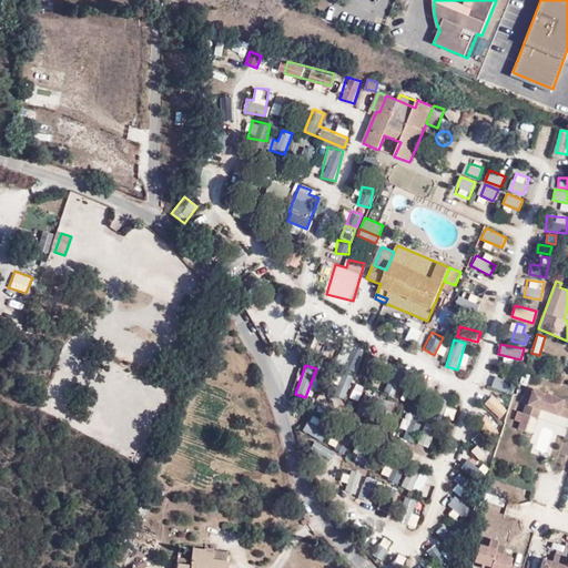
[(342,374),(333,394),(343,398),(352,378),(342,374)]
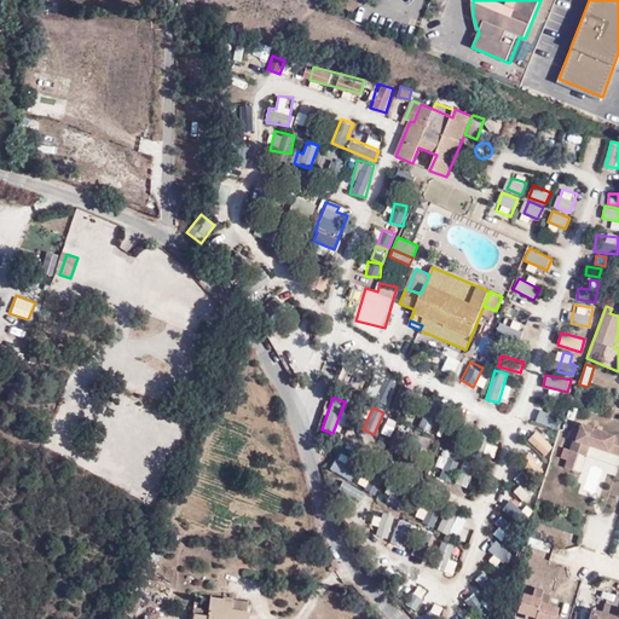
[(542,409),(537,420),(556,429),(562,418),(542,409)]
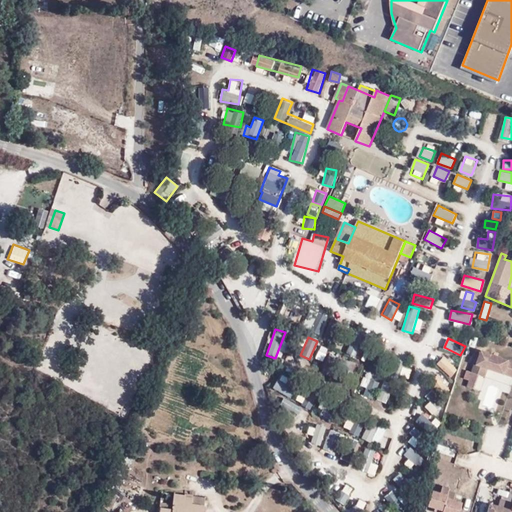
[(511,361),(482,351),(478,364),(475,363),(472,373),(479,375),(485,377),(488,368),(511,376),(511,361)]
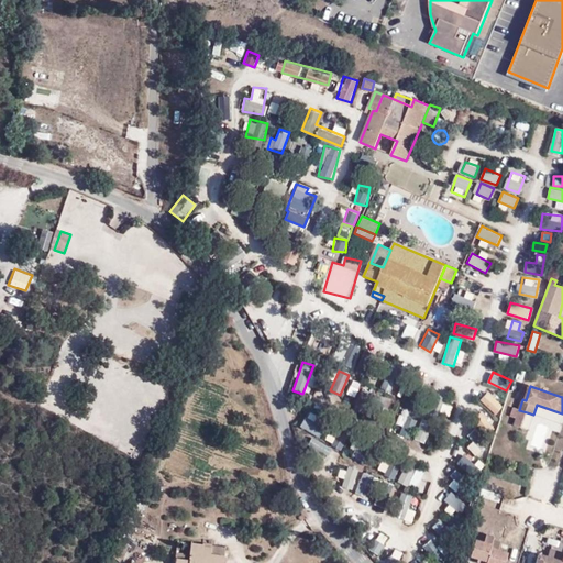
[(479,399),(495,415),(503,406),(488,390),(479,399)]
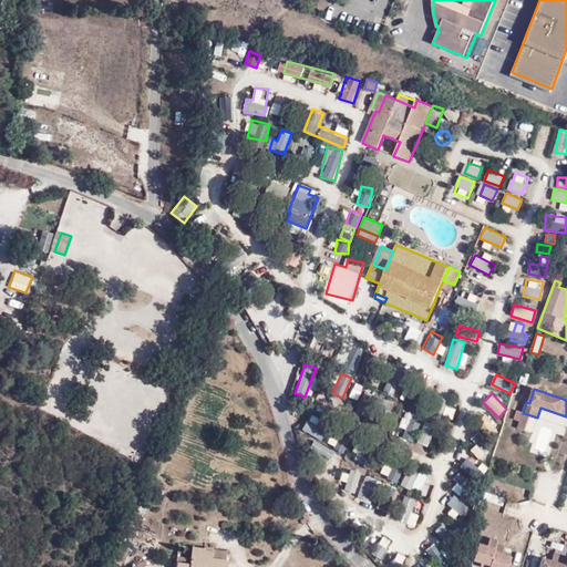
[(525,431),(531,415),(523,413),(517,429),(525,431)]
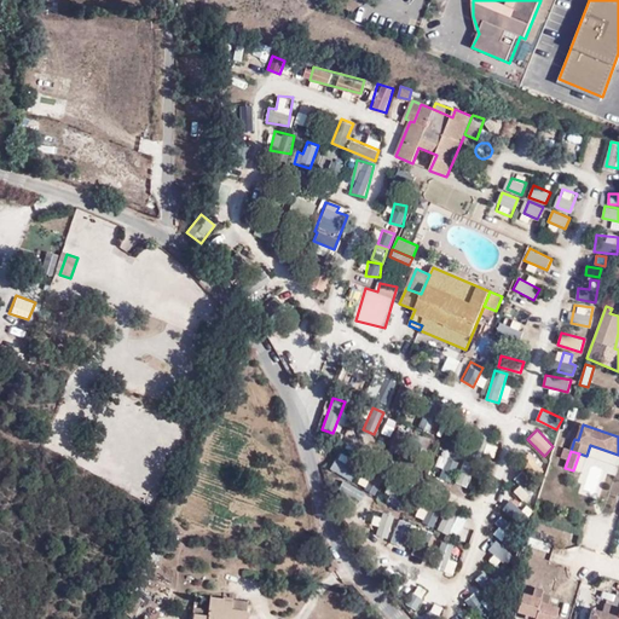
[(451,476),(457,462),(445,457),(439,472),(451,476)]
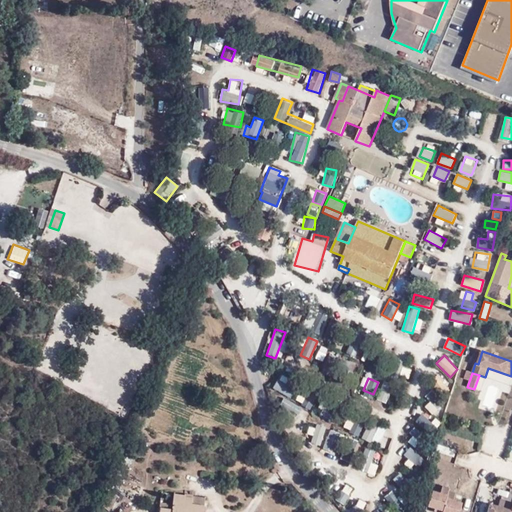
[(433,387),(441,392),(446,384),(438,379),(433,387)]
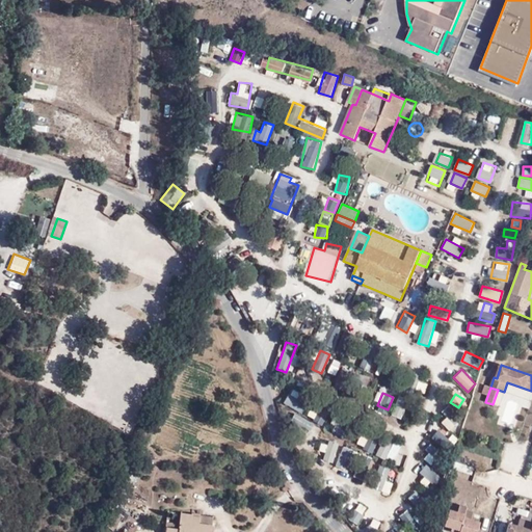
[(288,395),(284,403),(301,411),(306,403),(288,395)]
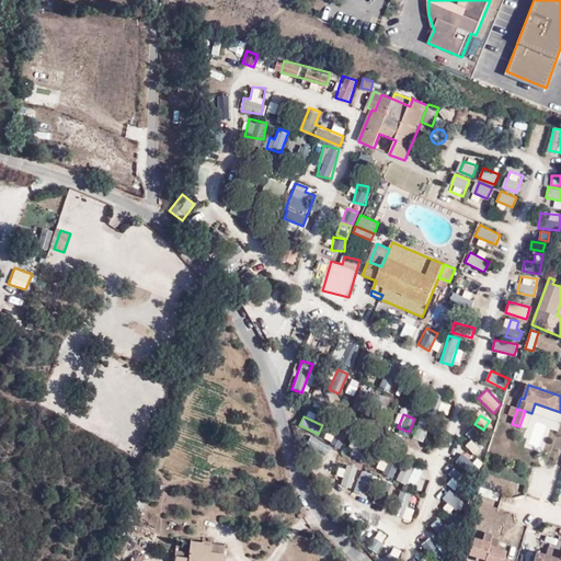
[(423,442),(428,420),(419,418),(413,438),(423,442)]
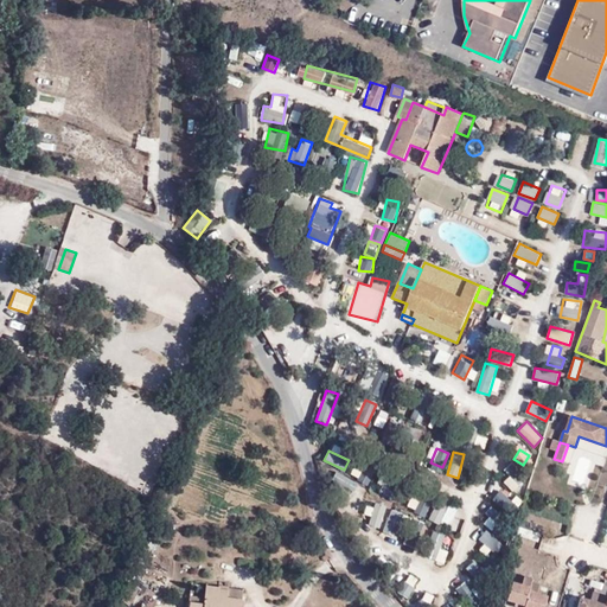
[(358,480),(368,484),(371,472),(363,468),(358,480)]
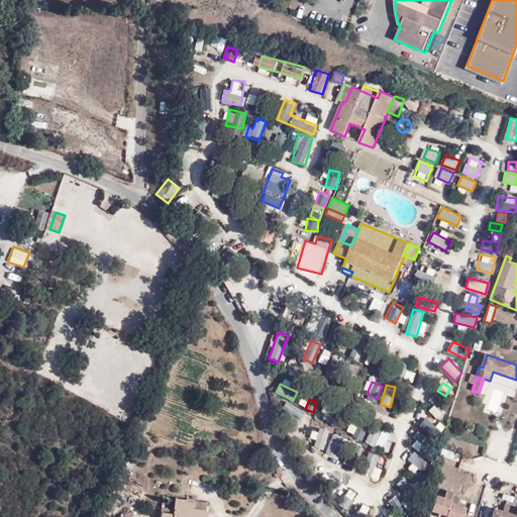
[(444,409),(437,402),(429,410),(436,417),(444,409)]
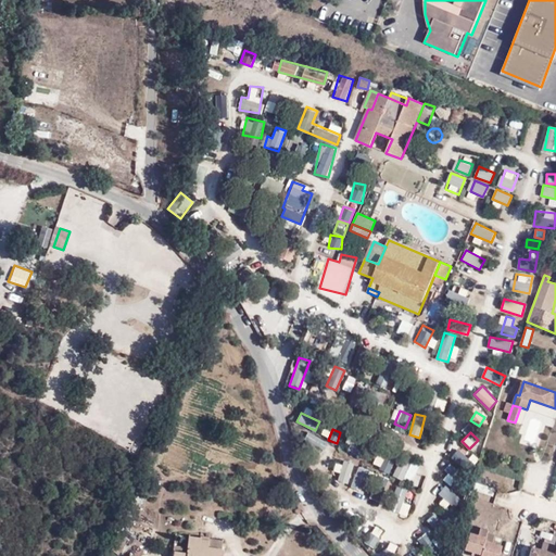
[(379,469),(390,472),(395,454),(384,451),(379,469)]
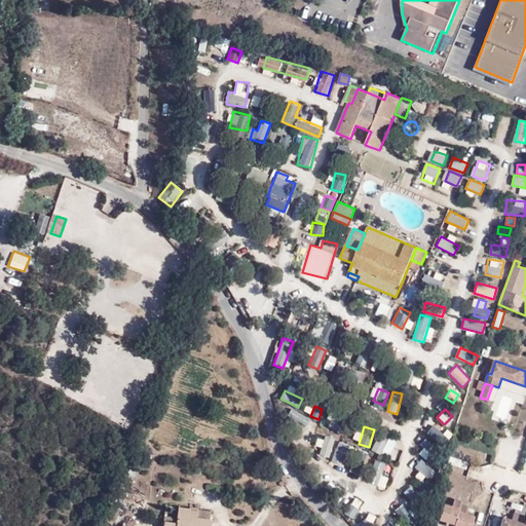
[(442,440),(448,429),(441,426),(436,437),(442,440)]
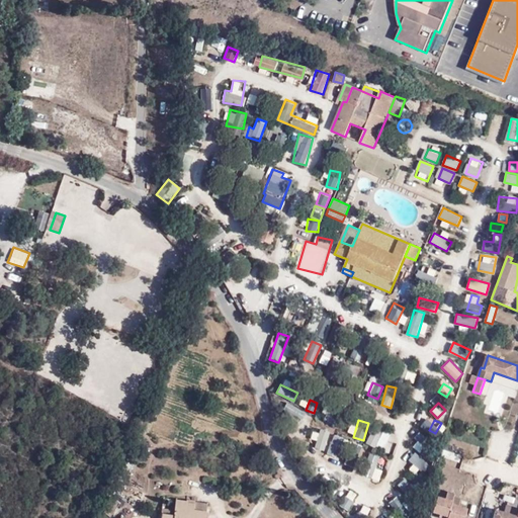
[(381,450),(390,435),(373,427),(365,442),(381,450)]
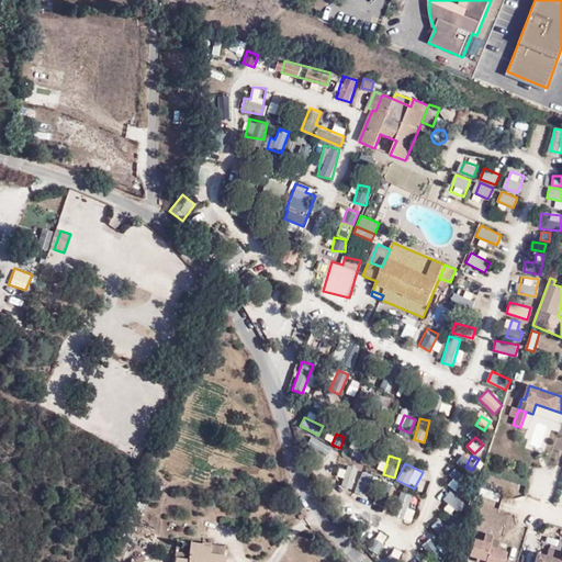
[(351,489),(357,468),(347,464),(340,485),(351,489)]
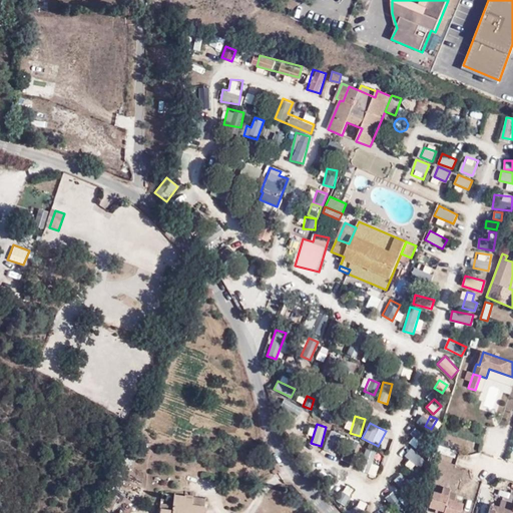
[(323,448),(333,452),(340,433),(331,430),(323,448)]
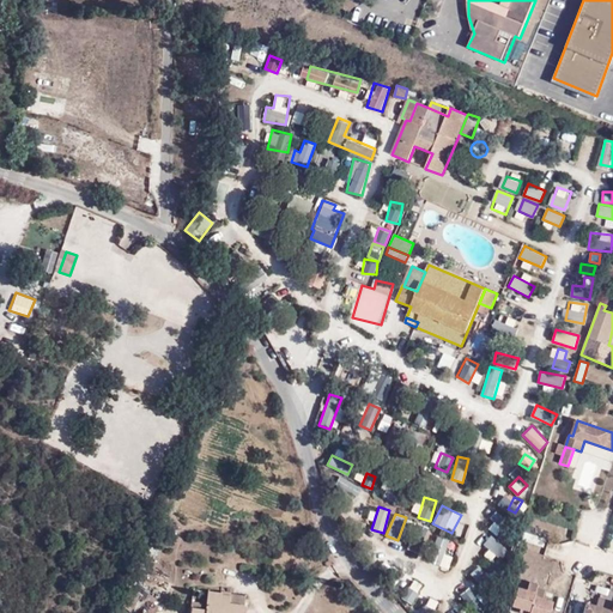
[(447,566),(451,556),(443,553),(448,539),(436,534),(426,560),(447,566)]
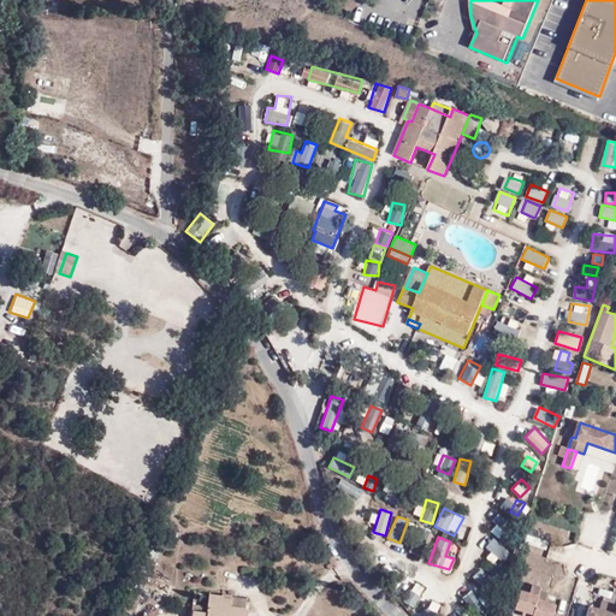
[(498,556),(505,548),(493,537),(485,546),(498,556)]
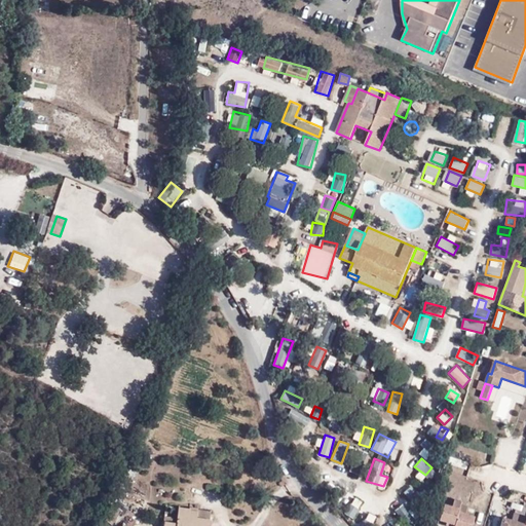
[(410,484),(402,491),(409,500),(417,493),(410,484)]
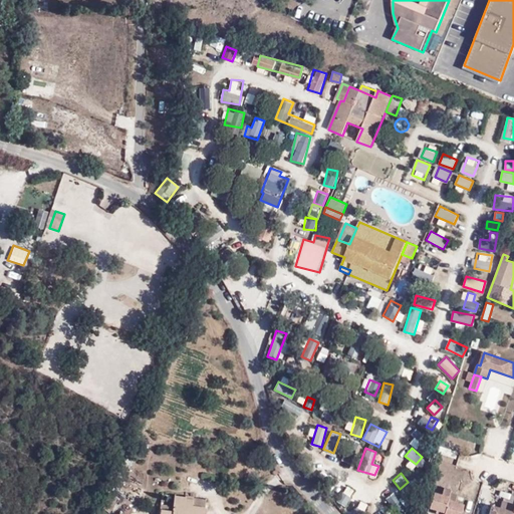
[(346,505),(353,488),(345,485),(338,502),(346,505)]
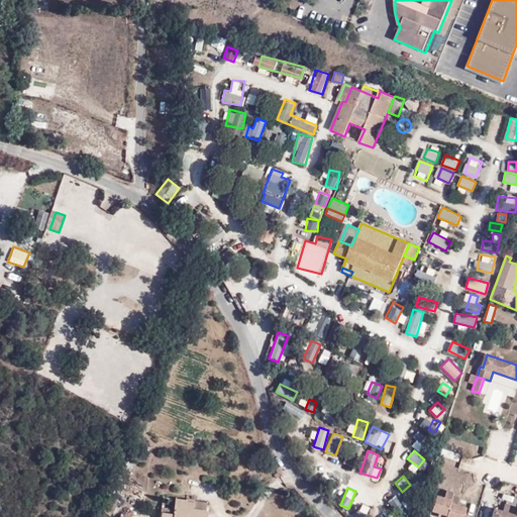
[(111,492),(101,504),(109,511),(119,498),(111,492)]
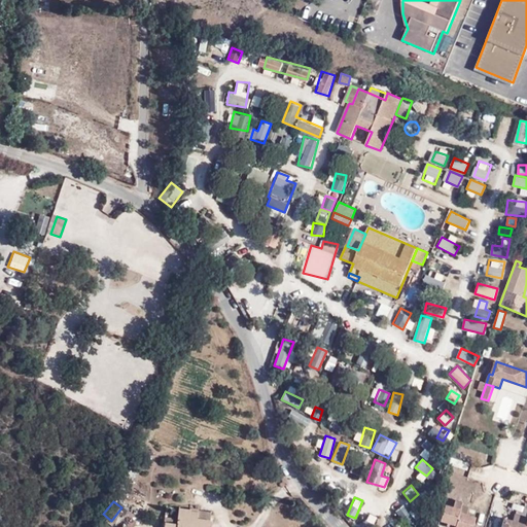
[(461,507),(446,502),(440,521),(455,526),(459,512),(461,507)]
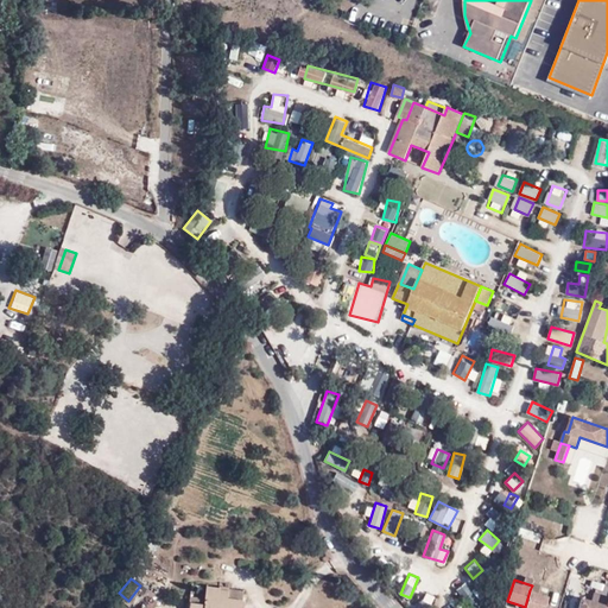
[(240,607),(242,600),(228,599),(228,591),(219,590),(219,588),(207,587),(206,599),(204,605),(189,602),(188,607),(240,607)]
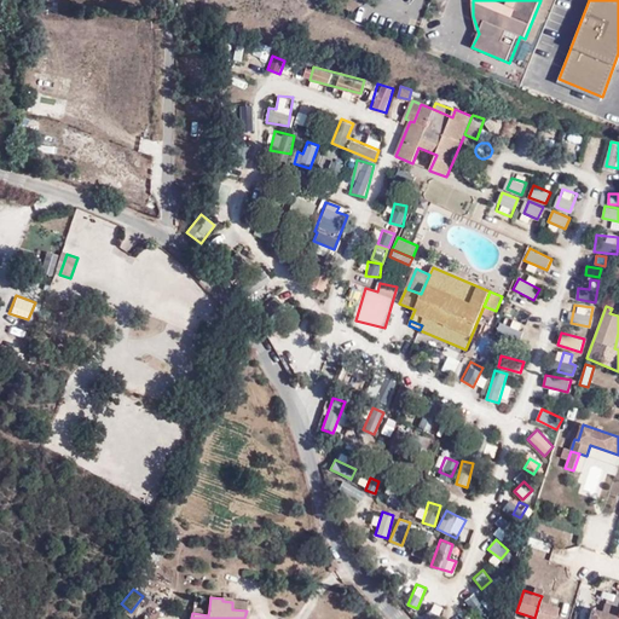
[(232,609),(247,611),(248,602),(233,600),(232,602),(232,609)]
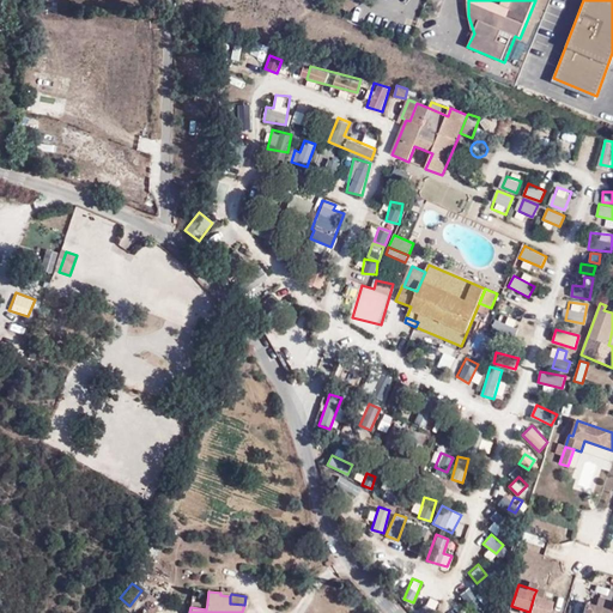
[(547,612),(552,600),(534,595),(529,612),(547,612)]
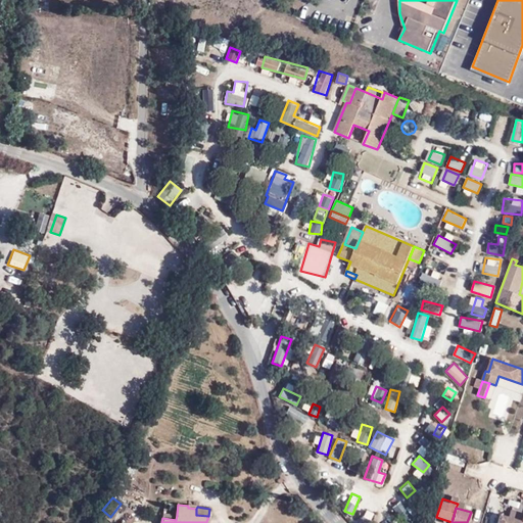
[(110,517),(102,510),(99,514),(107,520),(110,517)]
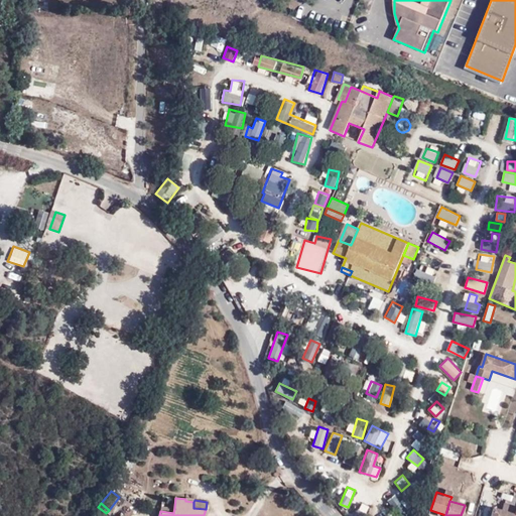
[(513,515),(515,509),(515,506),(504,503),(501,511),(493,508),(491,515),(513,515)]
